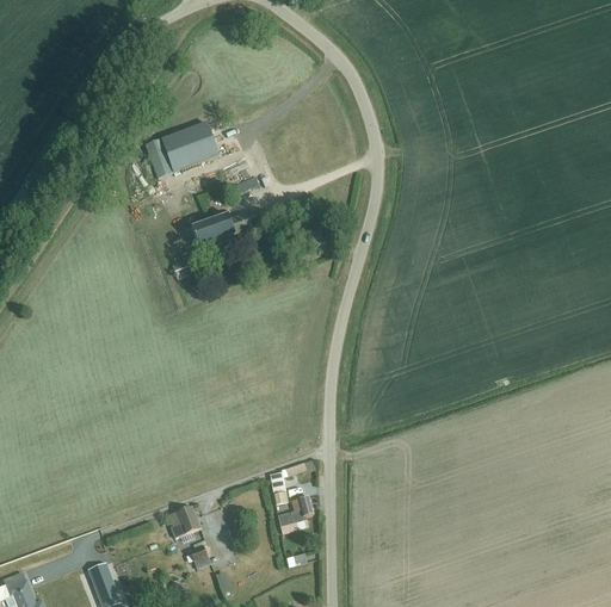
[(140,147),(152,179),(217,154),(207,123),(140,147)]
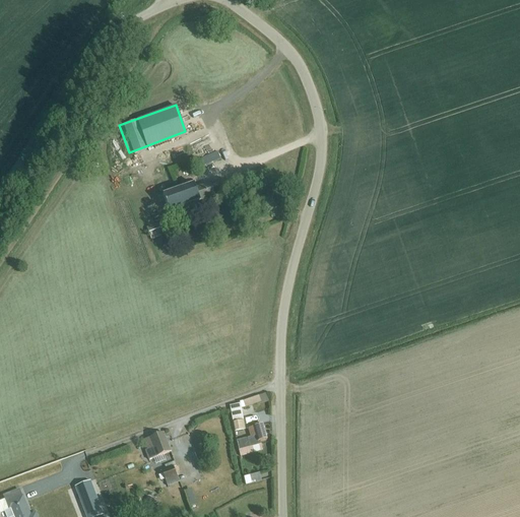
[(193,159),(196,167),(219,157),(216,149),(193,159)]
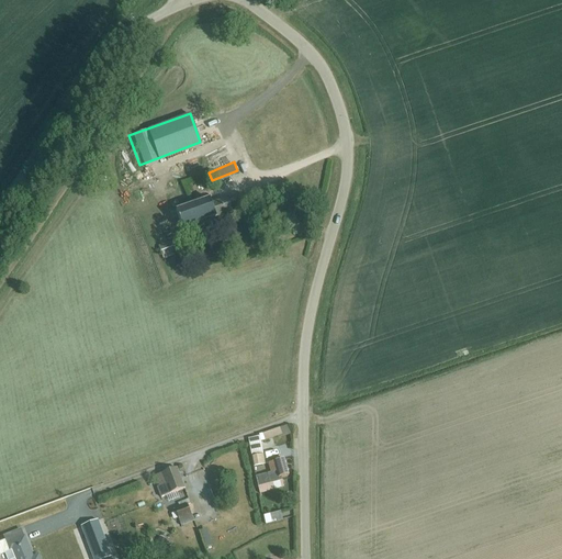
[(246,207),(290,190),(285,179),(245,194),(246,196),(242,197),(239,193),(212,203),(210,198),(176,210),(182,228),(231,212),(233,217),(248,212),(246,207)]
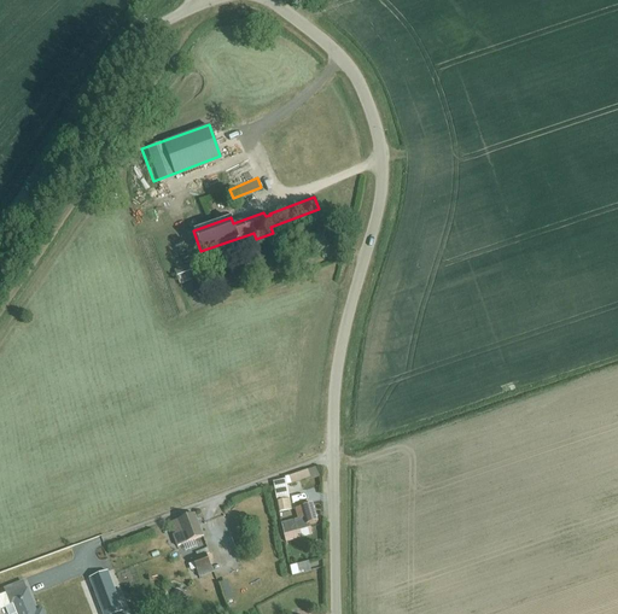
[(273,479),(279,510),(289,508),(287,502),(287,501),(290,501),(286,483),(304,475),(305,479),(320,473),(316,465),(285,475),(285,477),(273,479)]
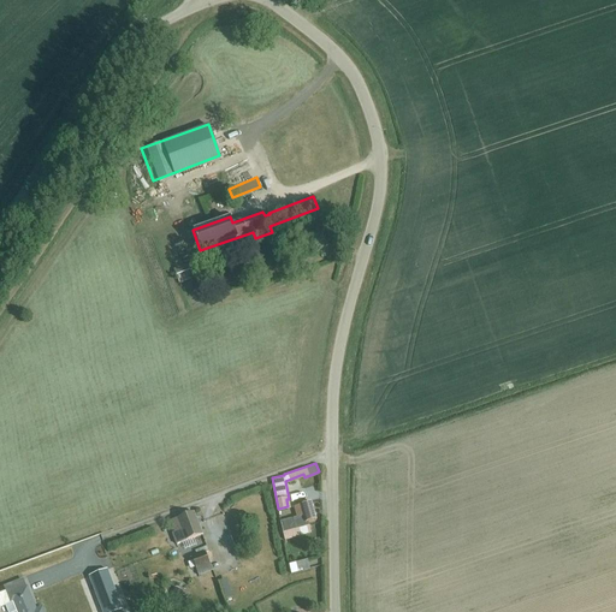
[(297,515),(292,516),(280,520),(283,529),(307,523),(306,520),(317,517),(312,500),(295,505),(297,515)]
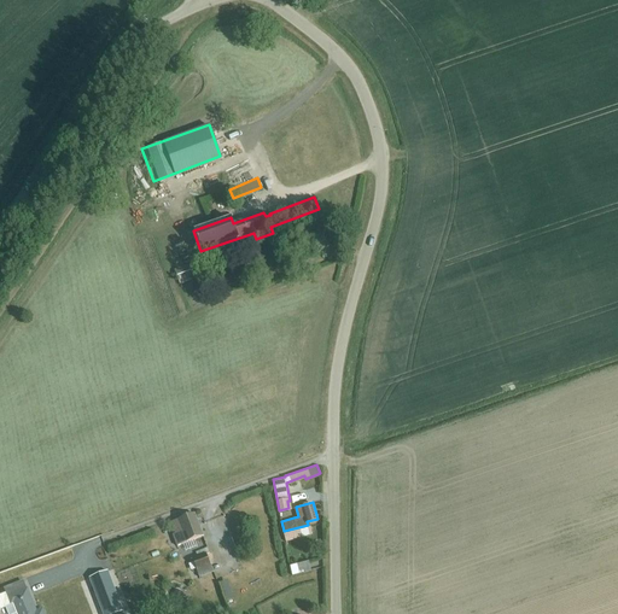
[(194,512),(170,520),(175,532),(173,532),(176,544),(203,534),(194,512)]
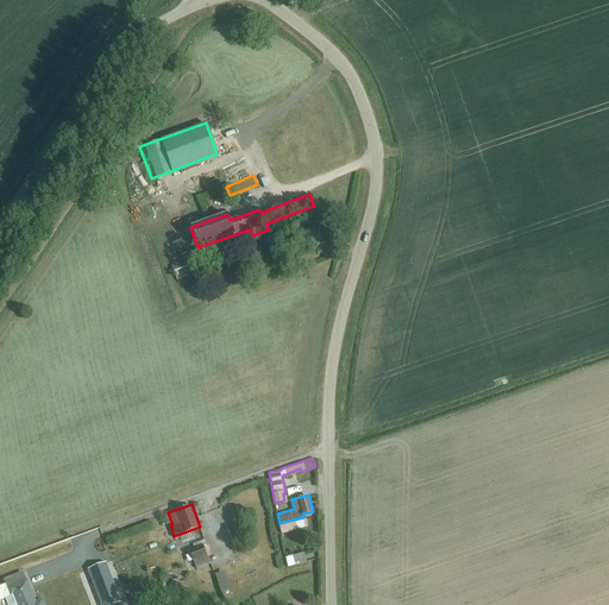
[(206,542),(205,537),(193,542),(195,548),(202,544),(206,555),(195,560),(198,566),(211,561),(208,554),(212,553),(208,541),(206,542)]
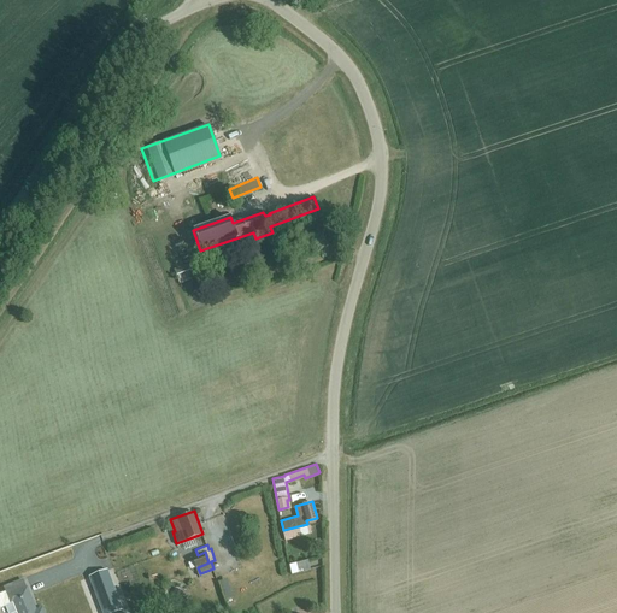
[(197,567),(198,567),(209,563),(205,552),(198,555),(192,556),(197,567)]
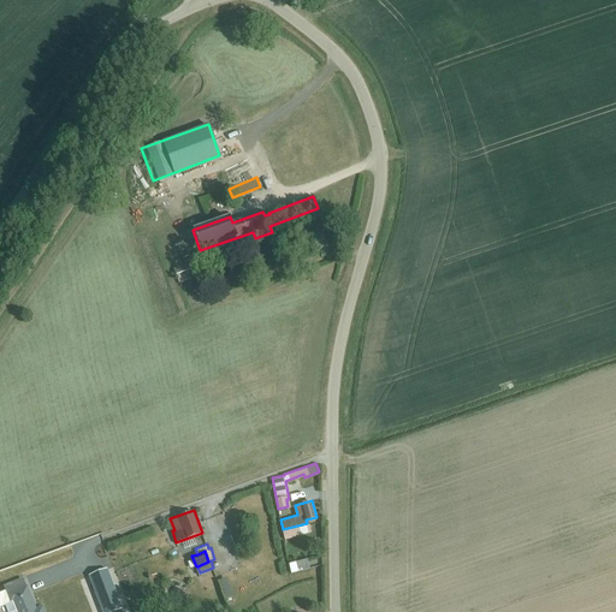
[(107,566),(89,574),(104,611),(110,611),(123,607),(107,566)]
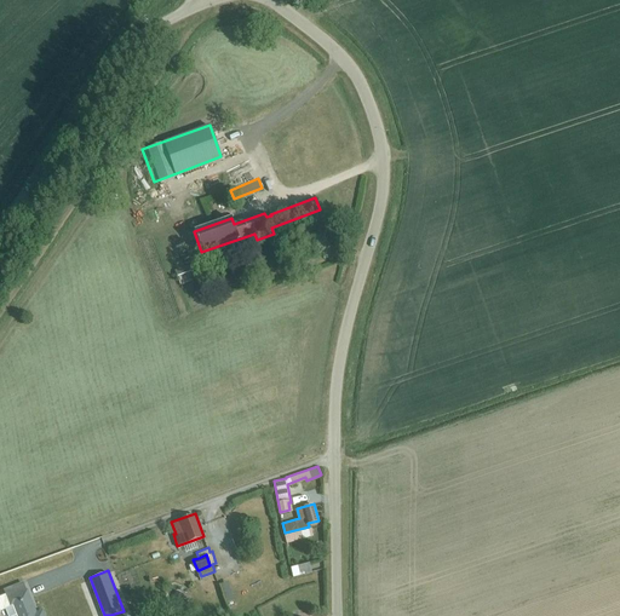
[(220,582),(230,600),(239,597),(230,577),(220,582)]
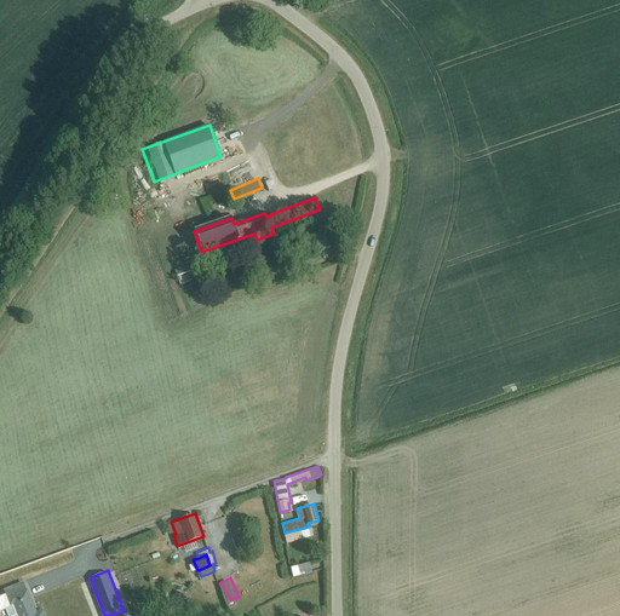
[(10,605),(6,606),(9,615),(38,615),(27,589),(7,598),(10,605)]
